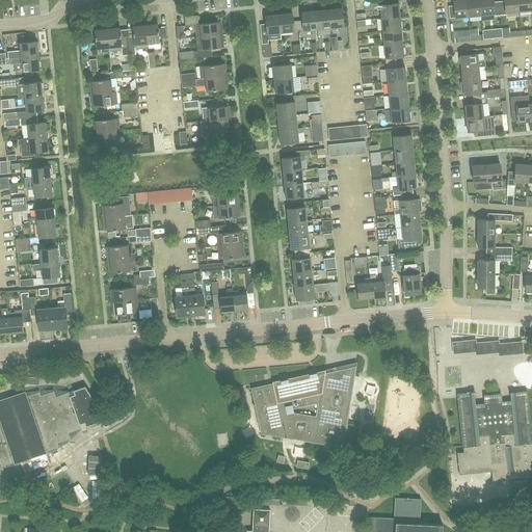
[(455,18),(469,17),(467,0),(462,0),(453,1),(455,18)]
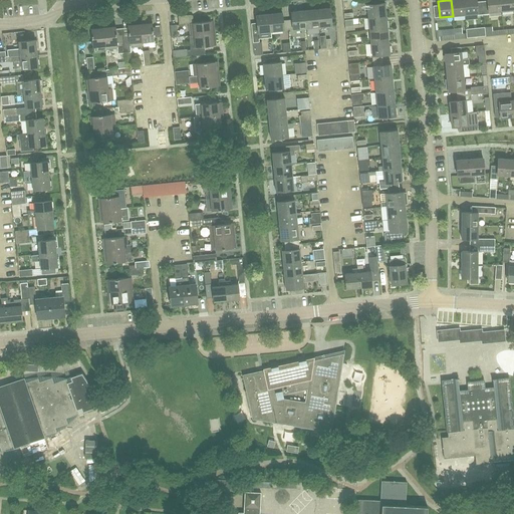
[(451,0),(453,16),(465,15),(462,0),(451,0)]
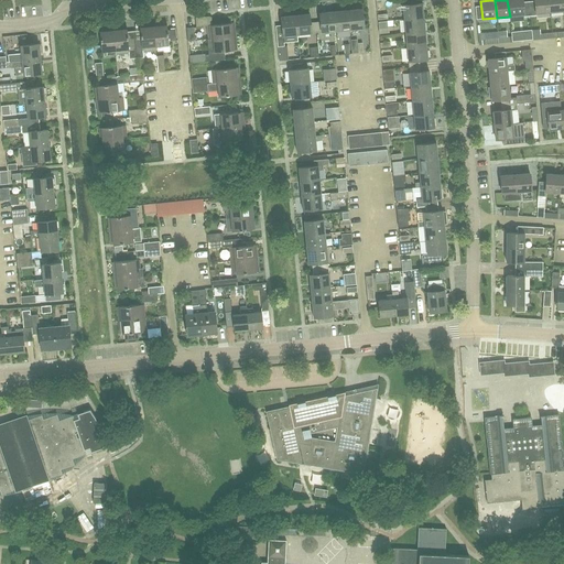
[(507,0),(510,17),(524,14),(522,0),(507,0)]
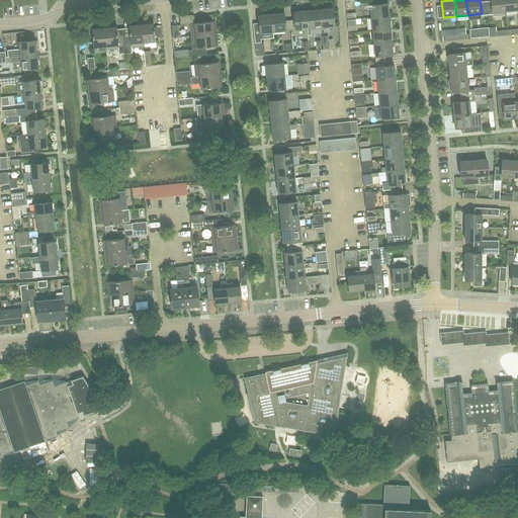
[(490,0),(492,12),(505,11),(503,0),(490,0)]
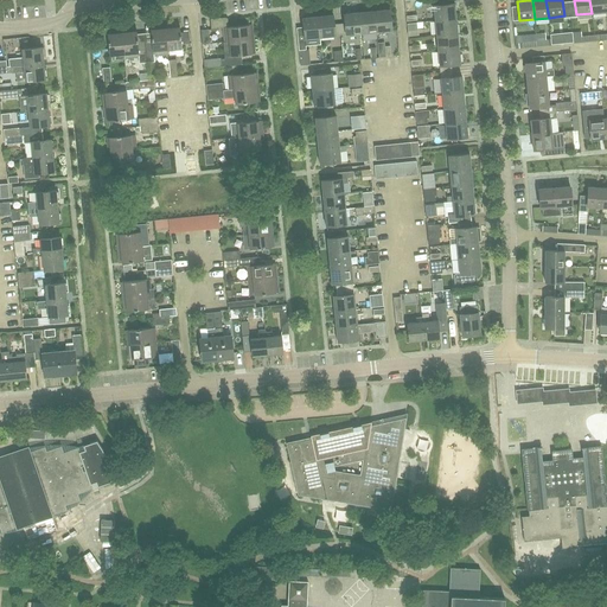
[(589,0),(592,13),(606,12),(605,0),(589,0)]
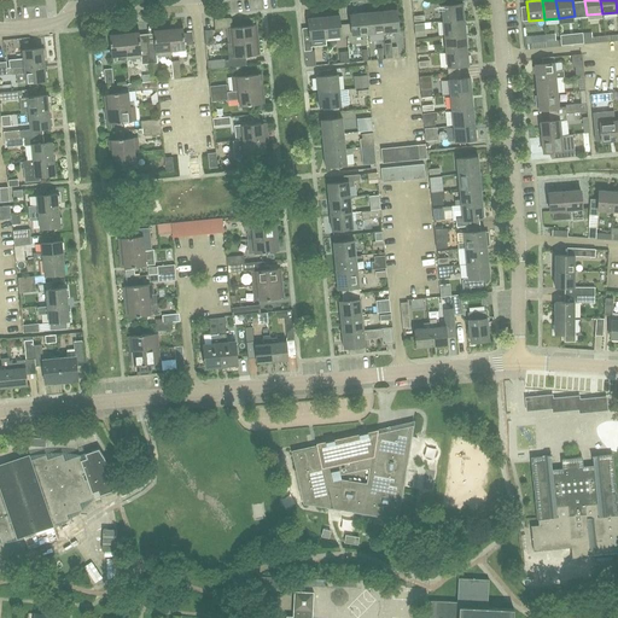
[(443,22),(465,19),(462,4),(442,5),(443,22)]
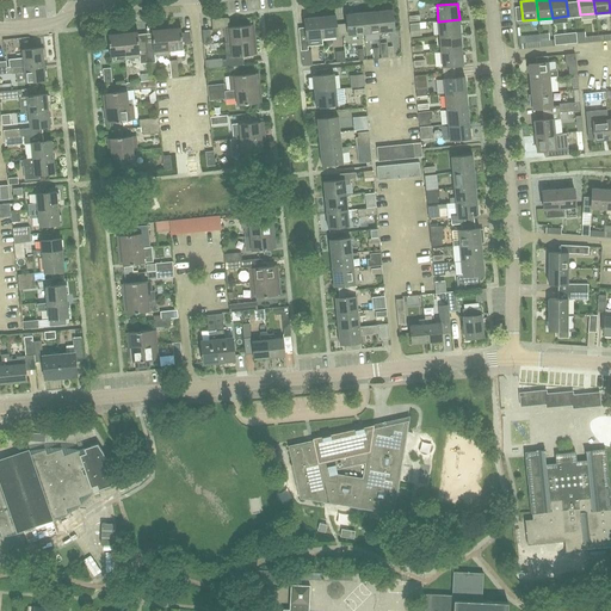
[(378,32),(394,31),(392,10),(377,11),(378,32)]
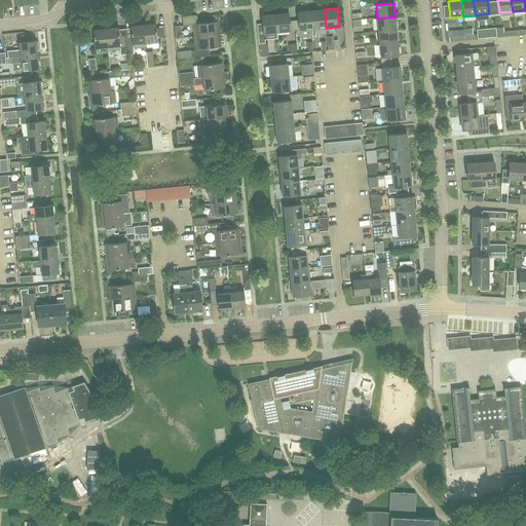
[(312,29),(326,28),(325,9),(311,10),(312,29)]
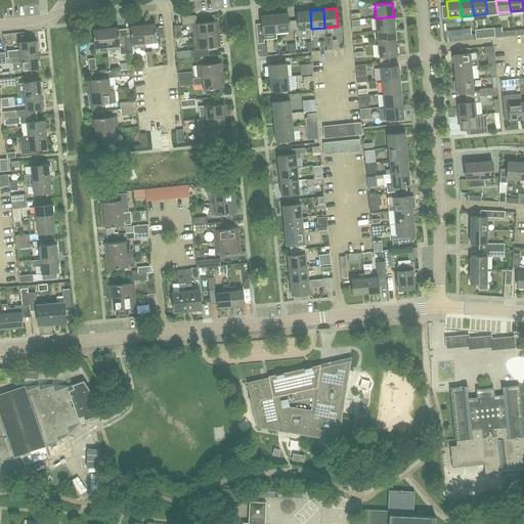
[(299,31),(311,29),(310,10),(297,12),(298,19),(293,20),(294,31),(299,30),(299,31)]
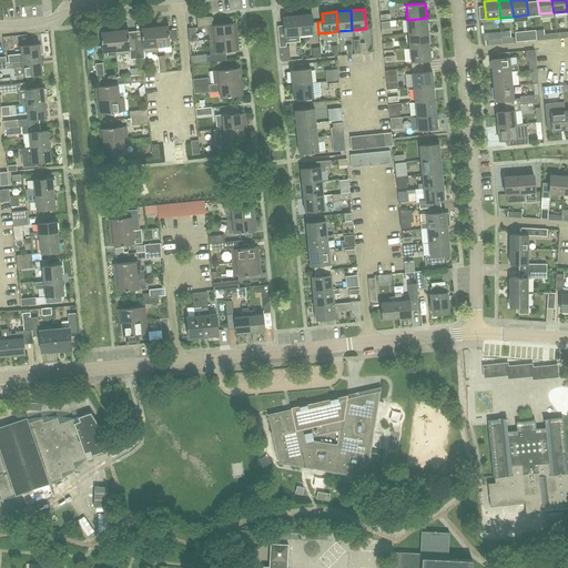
[(312,22),(312,14),(297,16),(298,36),(313,33),(318,33),(317,22),(312,22)]
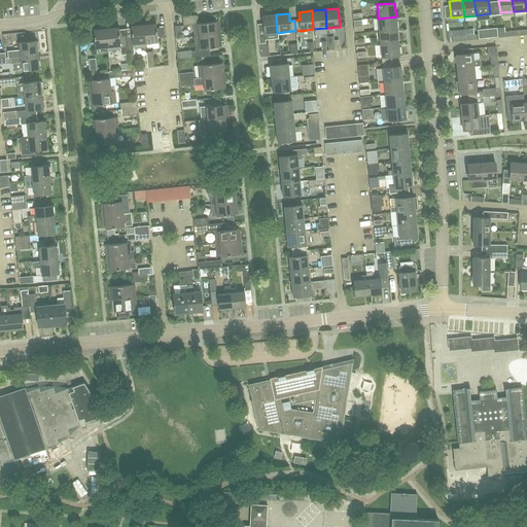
[(277,33),(276,14),(262,15),(262,24),(257,24),(259,43),(266,43),(266,40),(278,39),(277,33)]
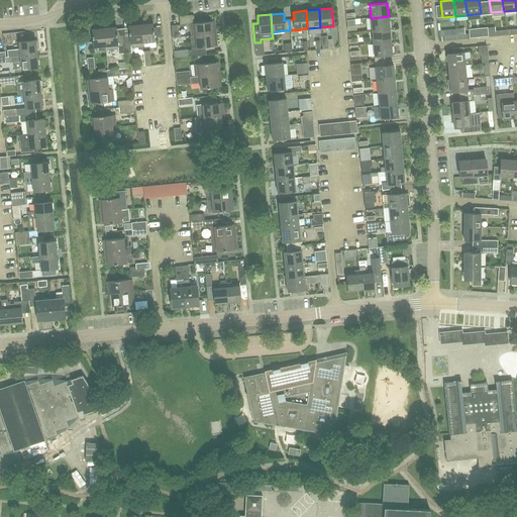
[(372,30),(390,29),(389,16),(371,18),(372,30)]
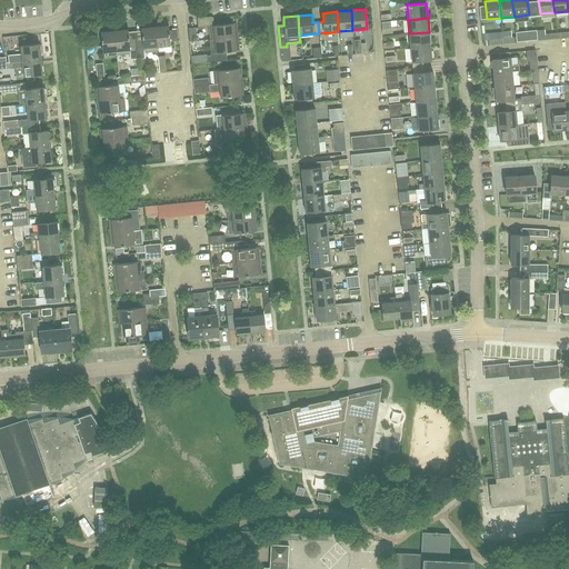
[(208,26),(209,35),(210,40),(215,39),(235,37),(233,32),(236,32),(235,23),(212,26),(208,26)]
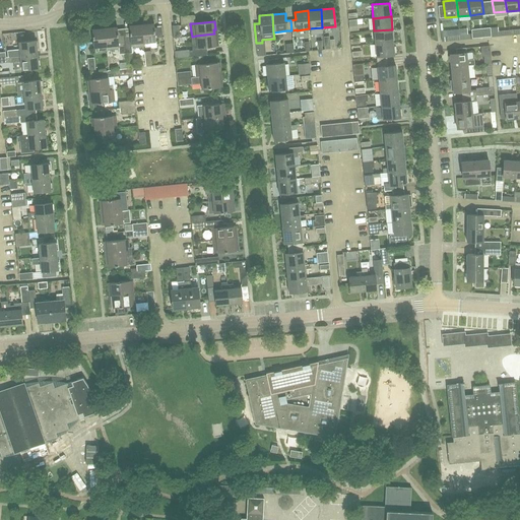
[(143,44),(155,43),(153,22),(141,23),(143,44)]
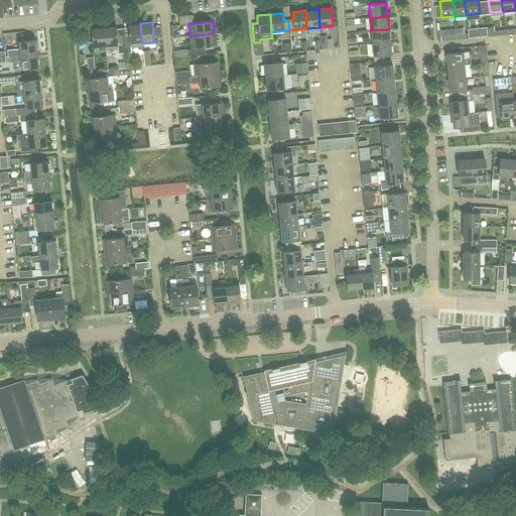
[(142,43),(140,23),(128,24),(129,37),(123,38),(124,53),(131,52),(130,47),(142,46),(142,43)]
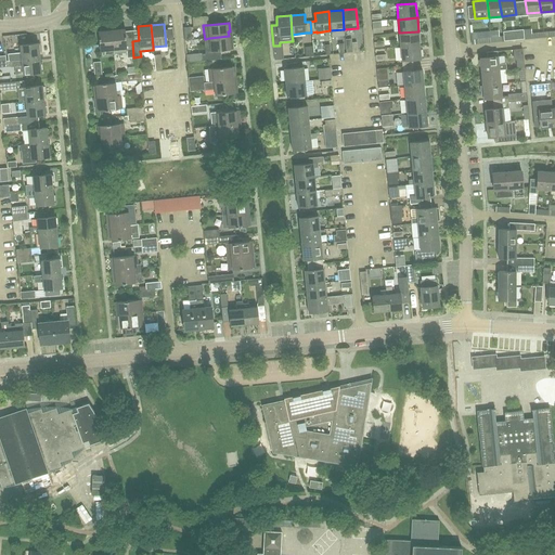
[(126,42),(125,29),(125,27),(116,28),(116,29),(111,30),(113,54),(114,54),(114,53),(126,52),(127,59),(133,57),(132,41),(126,42)]
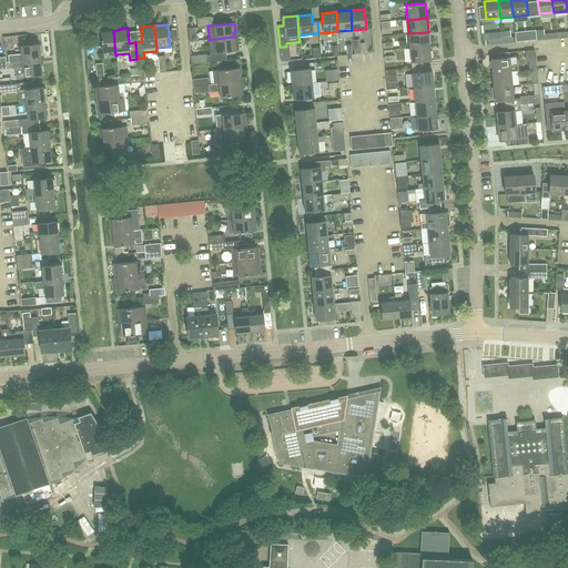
[(110,31),(109,30),(100,30),(102,52),(107,52),(108,56),(115,56),(113,31),(110,31)]
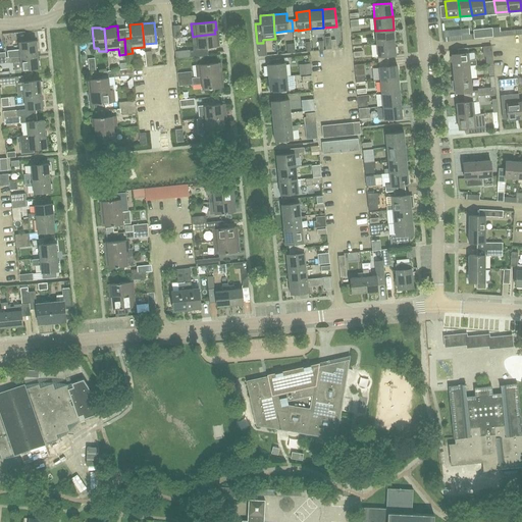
[(377,44),(395,42),(394,30),(375,31),(377,44)]
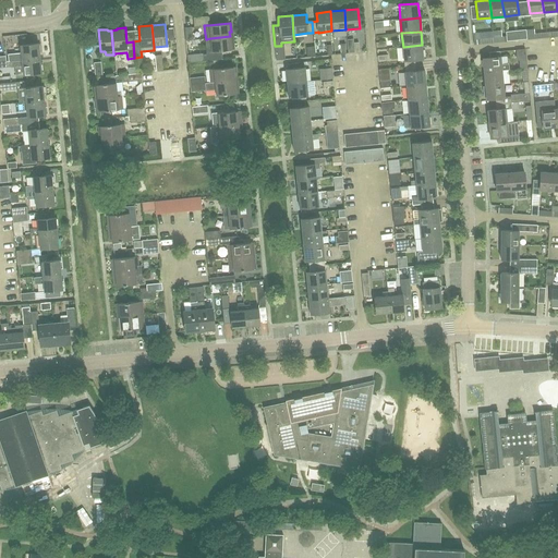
[(493,36),(493,33),(488,33),(478,34),(480,44),(494,43),(493,36)]
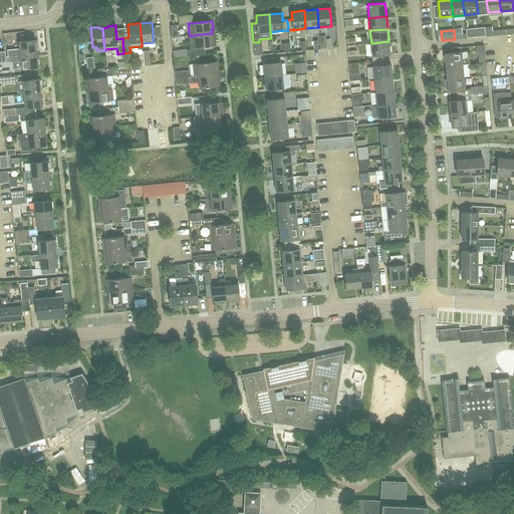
[(212,37),(212,33),(194,35),(195,47),(214,45),(214,37),(212,37)]
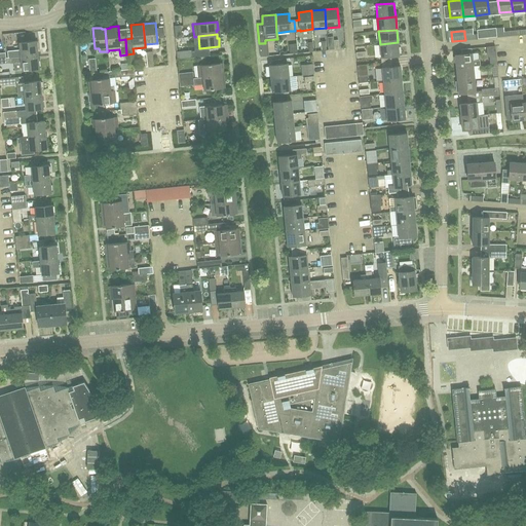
[(7,51),(8,58),(37,55),(36,41),(19,43),(20,50),(7,51)]
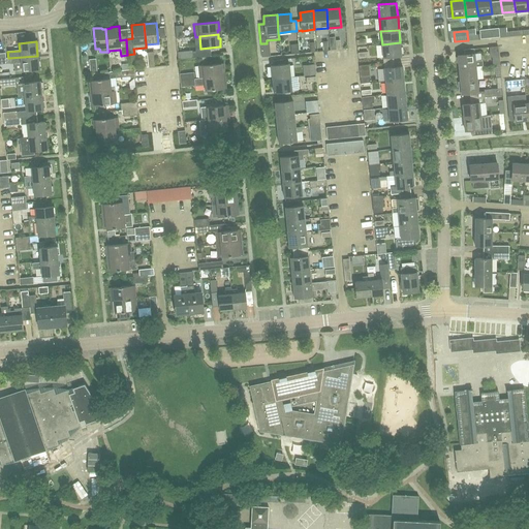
[(383,58),(401,56),(400,42),(382,44),(383,58)]
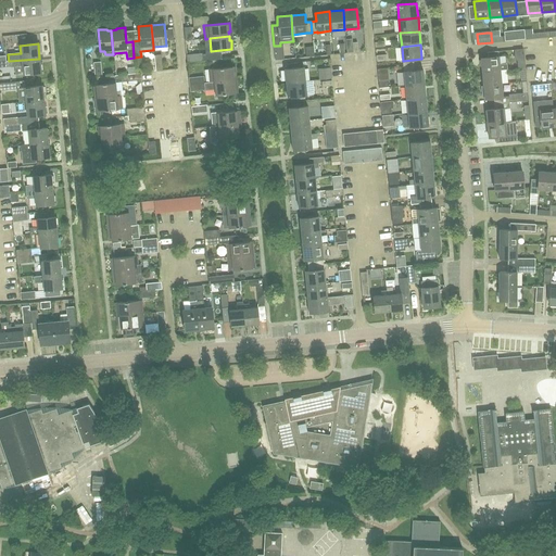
[(305,58),(314,57),(313,47),(304,48),(305,58)]
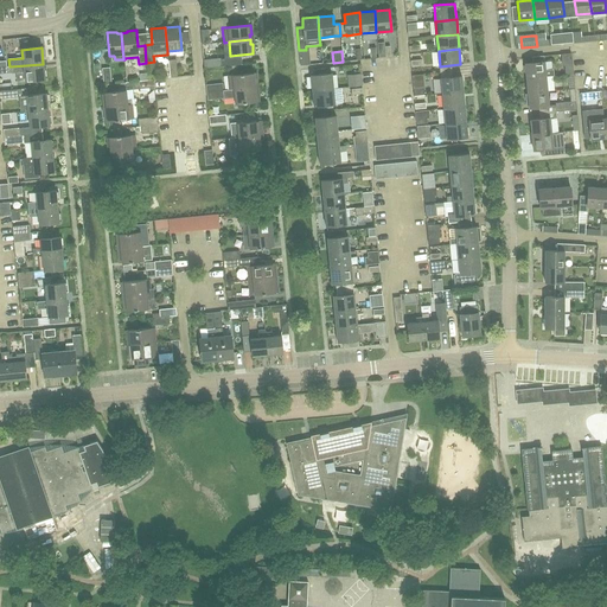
[(544,62),(543,56),(532,57),(534,63),(525,64),(526,78),(545,76),(545,77),(554,76),(554,70),(545,70),(544,62)]
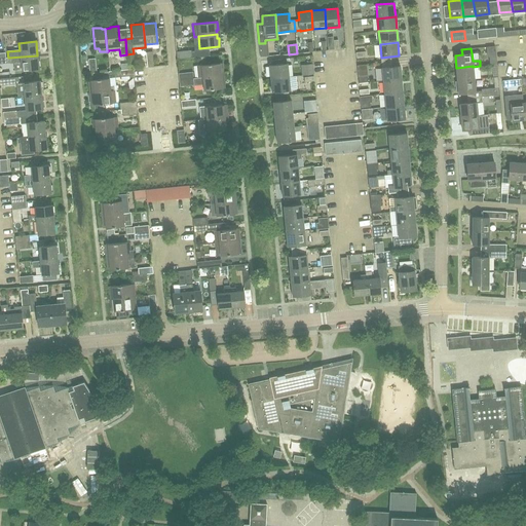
[(38,69),(37,55),(5,59),(0,59),(0,63),(5,63),(9,63),(10,63),(21,62),(22,71),(38,69)]
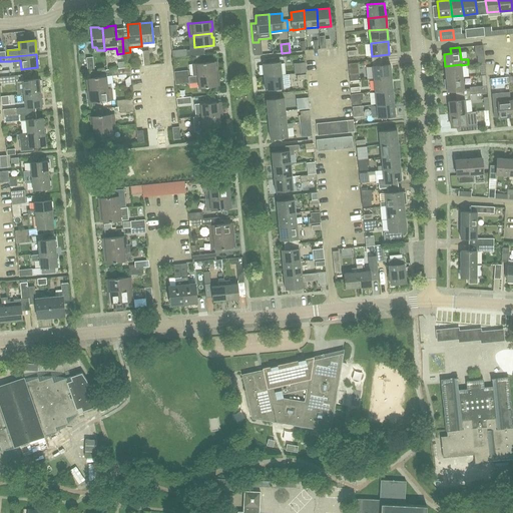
[(276,62),(276,57),(268,58),(268,63),(263,64),(264,76),(282,75),(281,62),(276,62)]
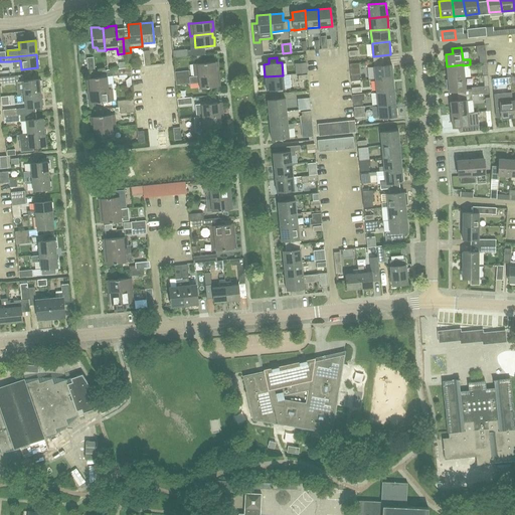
[(198,75),(216,73),(215,70),(217,69),(216,61),(215,62),(196,64),(193,65),(194,76),(198,75)]
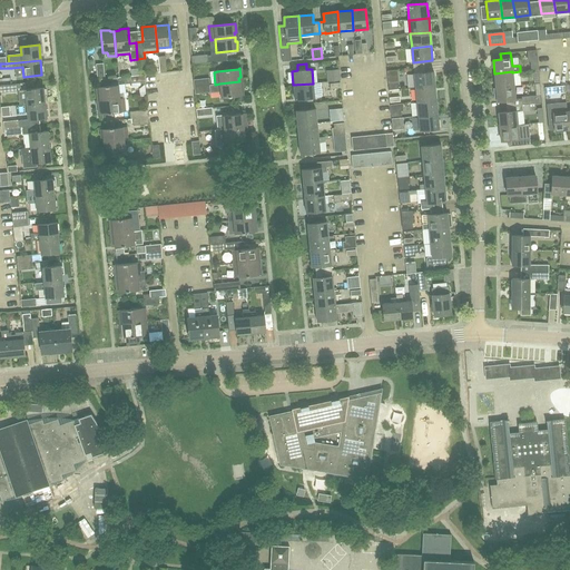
[(327,81),(341,80),(340,69),(326,70),(327,81)]
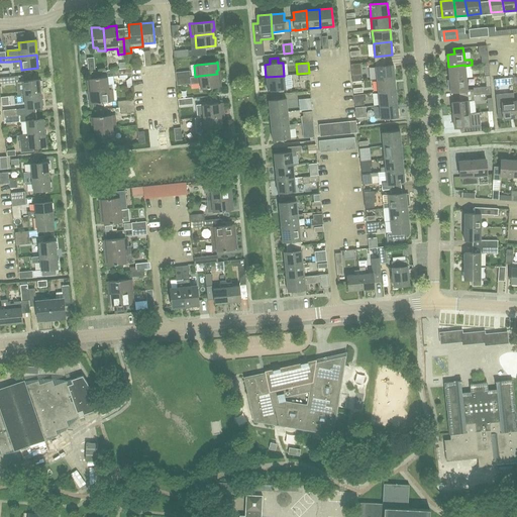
[(377,80),(395,78),(394,65),(376,67),(377,80)]
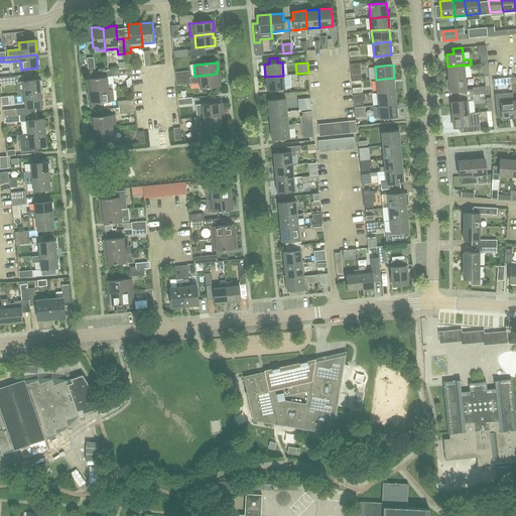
[(448,79),(465,78),(464,66),(464,65),(447,67),(448,79)]
